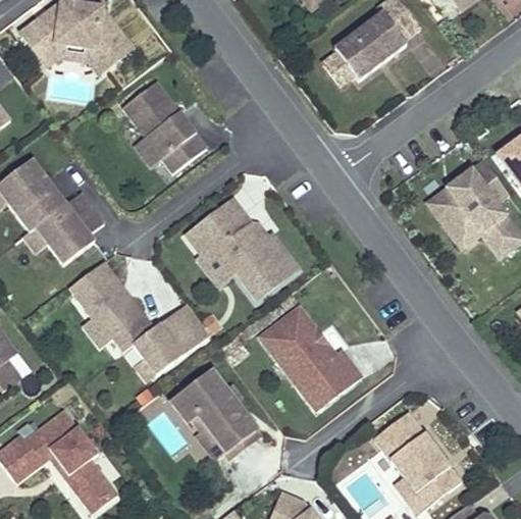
[(295,0),(304,14),(326,0),(295,0)]
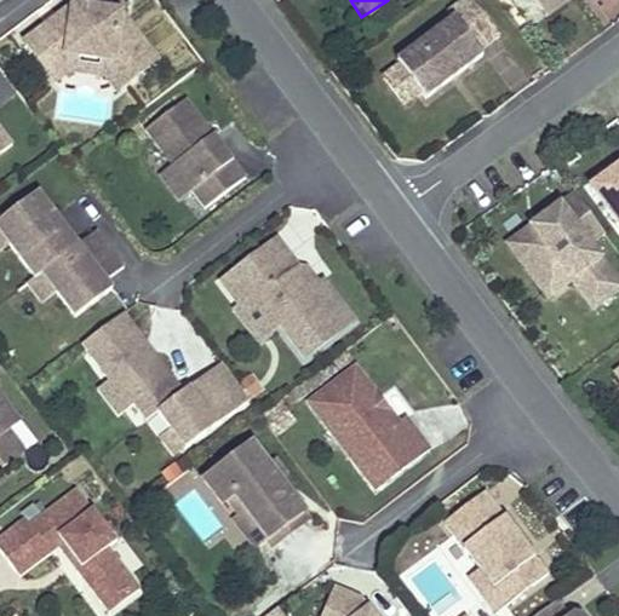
[(503,36),(474,0),(464,0),(450,12),(456,19),(400,62),(429,99),(486,56),(483,51),(503,36)]
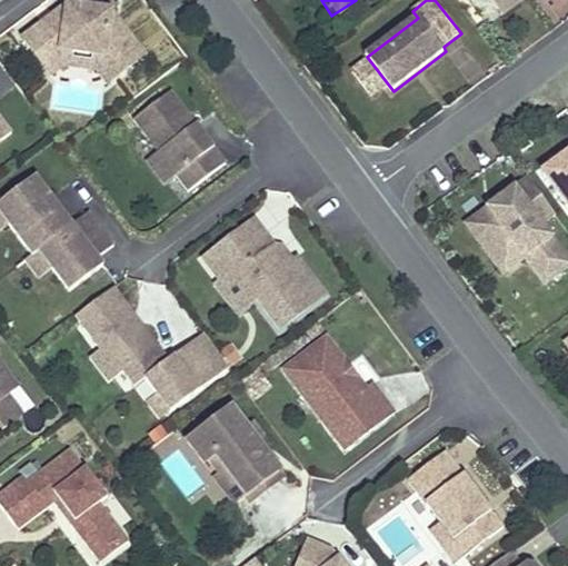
[(508,0),(498,8),(506,18),(528,0),(508,0)]
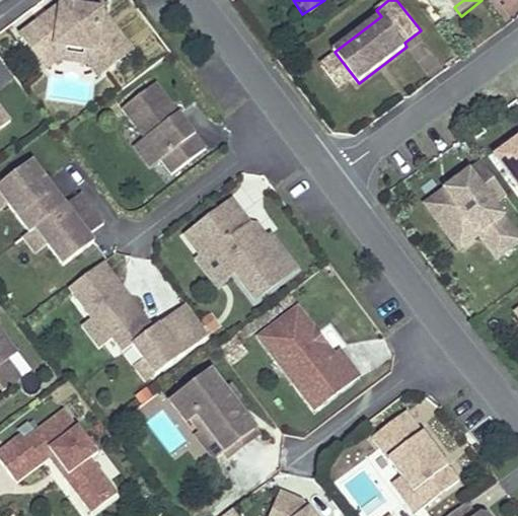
[(95,50),(107,65),(130,49),(105,14),(99,14),(100,9),(60,3),(60,8),(54,8),(21,32),(46,66),(52,62),(44,52),(55,44),(95,50)]
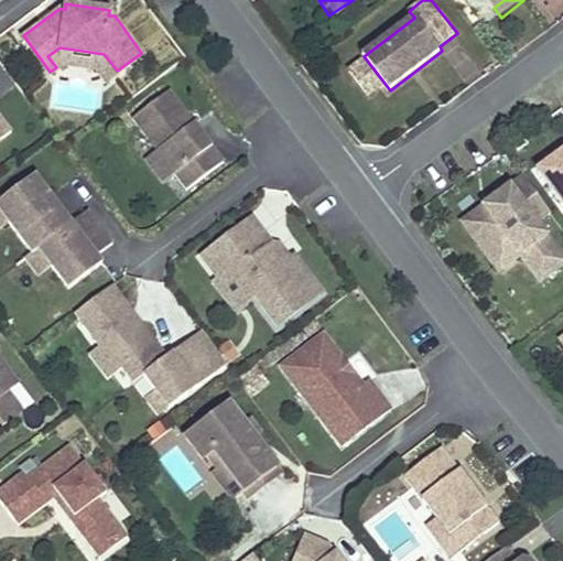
[(96,67),(106,79),(117,71),(104,54),(60,47),(47,56),(56,67),(63,63),(96,67)]
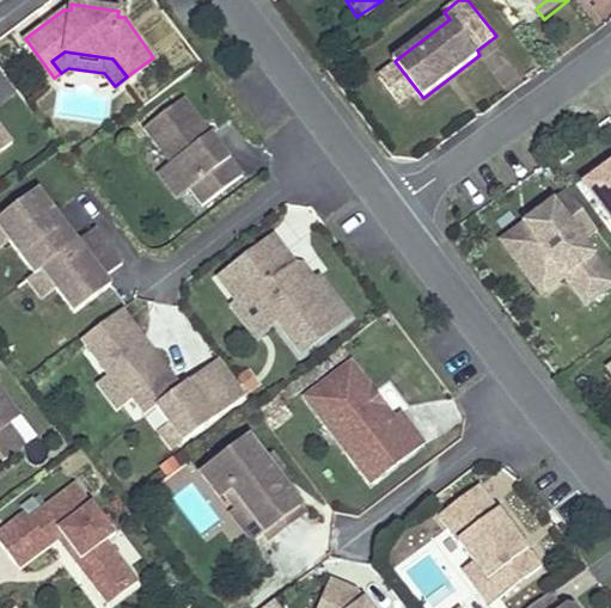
[(242,172),(182,94),(141,126),(169,160),(188,186),(201,203),(242,172)]
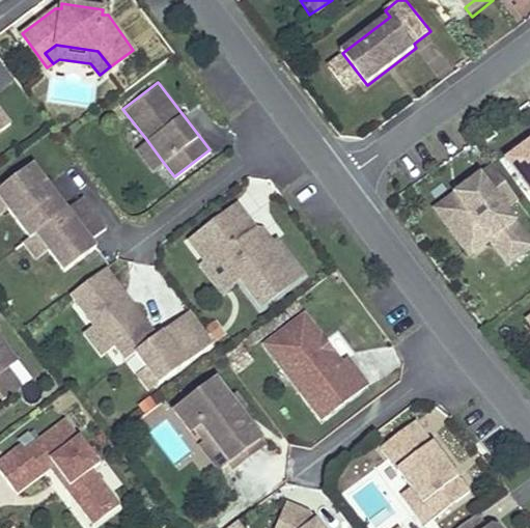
[(0,128),(10,120),(0,106),(0,128)]
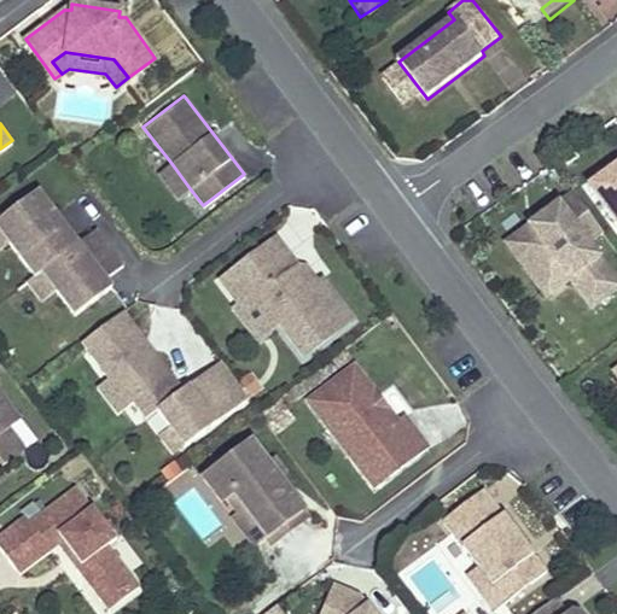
[(616,232),(616,159),(582,186),(616,232)]
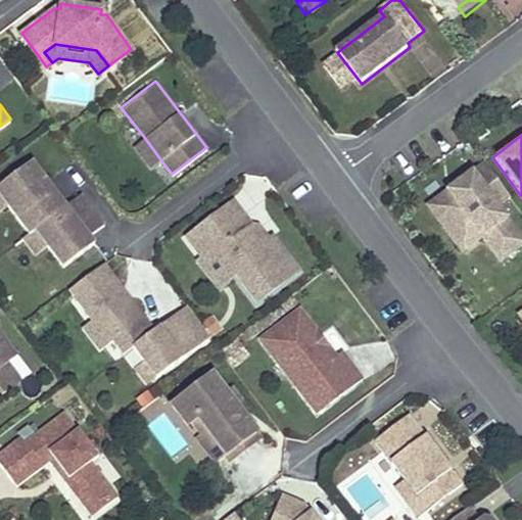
[(81,192),(65,203),(32,158),(0,181),(0,209),(34,255),(44,248),(58,267),(108,229),(81,192)]
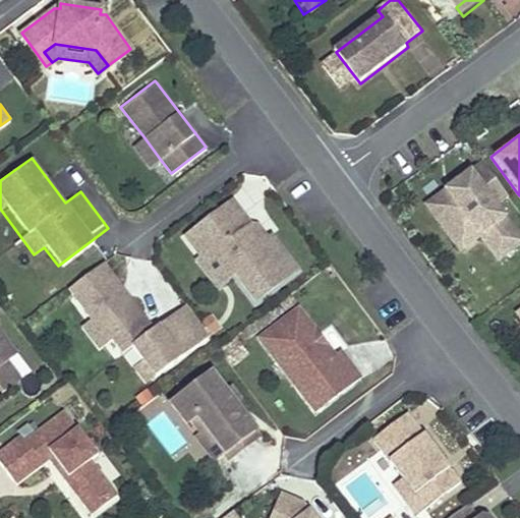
[(511,195),(485,163),(473,173),(478,181),(456,198),(450,189),(429,206),(454,238),(481,218),(508,254),(519,245),(519,233),(498,205),(511,195)]
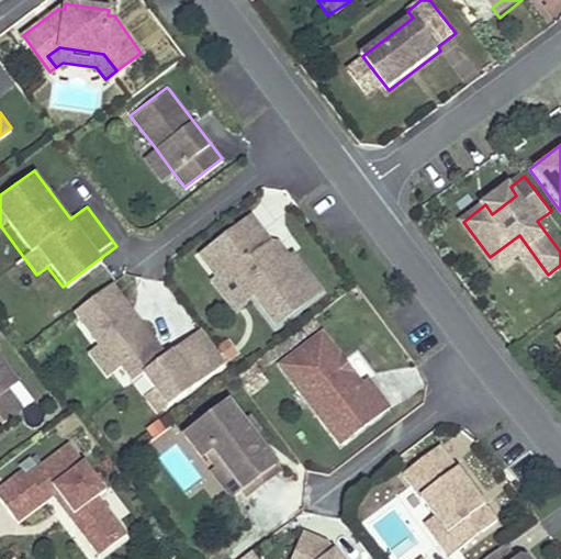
[(516,196),(511,187),(485,204),(492,214),(516,196)]
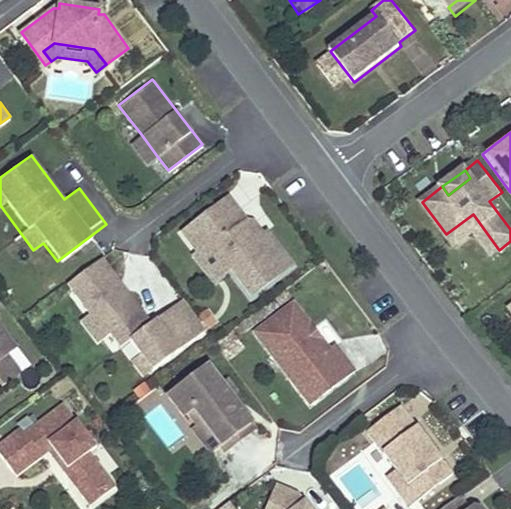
[(228,266),(249,294),(290,263),(273,240),(266,240),(252,220),(245,219),(227,195),(181,230),(197,250),(205,244),(223,269),(228,266)]
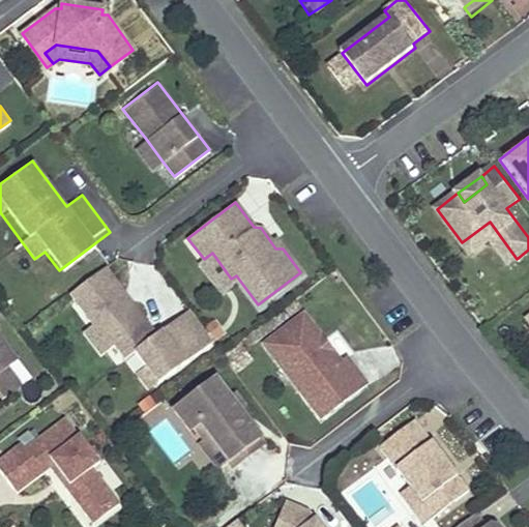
[(517,259),(490,222),(462,242),(471,255),(492,239),(509,264),(517,259)]
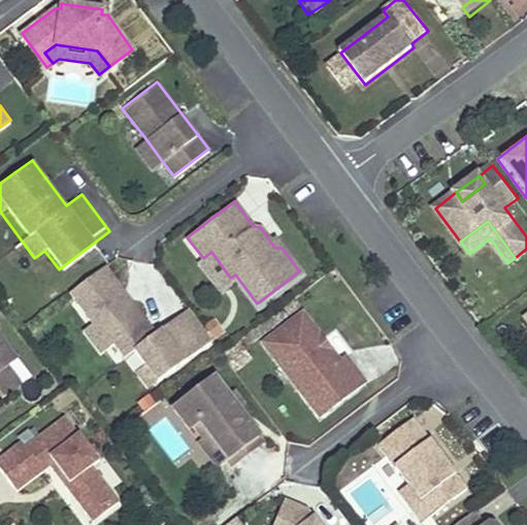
[(196,261),(217,289),(230,277),(211,252),(203,258),(202,257),(196,261)]
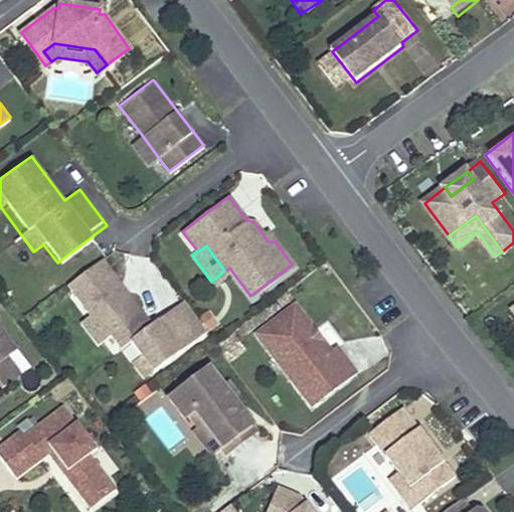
[(120,282),(102,259),(66,285),(107,336),(110,334),(120,347),(130,340),(153,370),(206,329),(183,299),(151,323),(126,290),(122,293),(116,285),(120,282)]
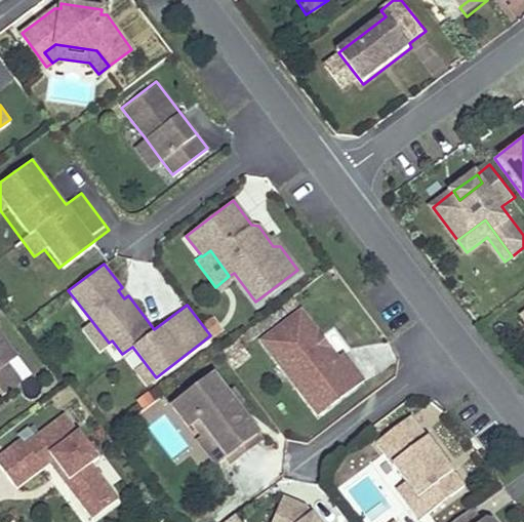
[(336,357),(299,309),(259,338),(317,413),(362,379),(341,352),(336,357)]
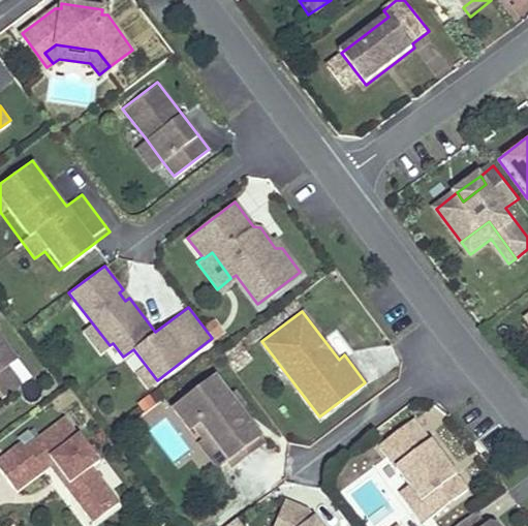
[(0,392),(19,378),(5,360),(16,351),(0,332),(0,392)]
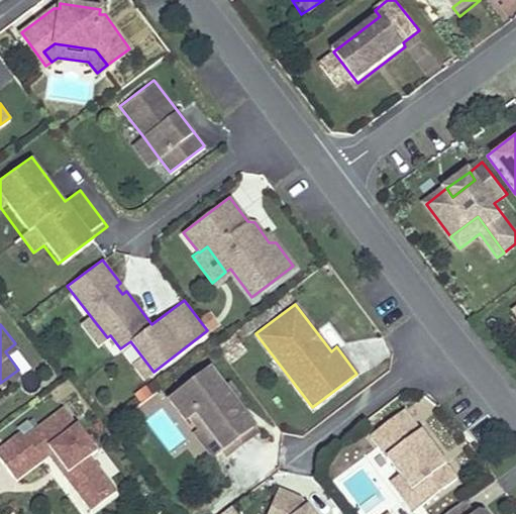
[(252,424),(209,368),(170,398),(185,417),(190,413),(201,429),(207,424),(223,446),(252,424)]
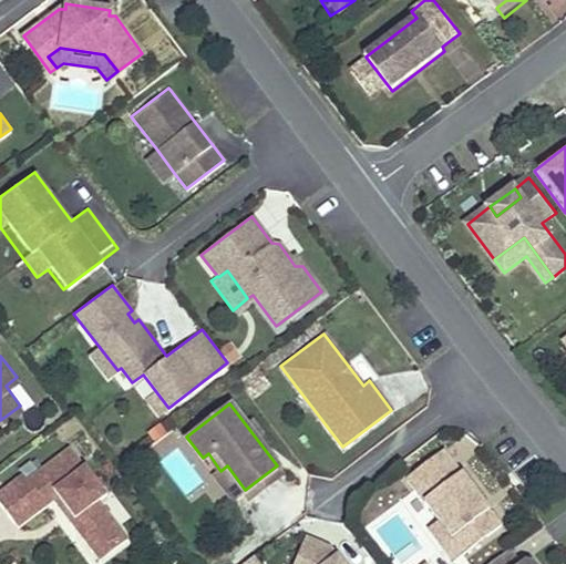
[(107,546),(127,532),(99,494),(105,489),(70,441),(27,473),(22,468),(0,483),(0,496),(17,521),(47,499),(42,493),(53,484),(73,511),(70,514),(85,535),(94,529),(107,546)]
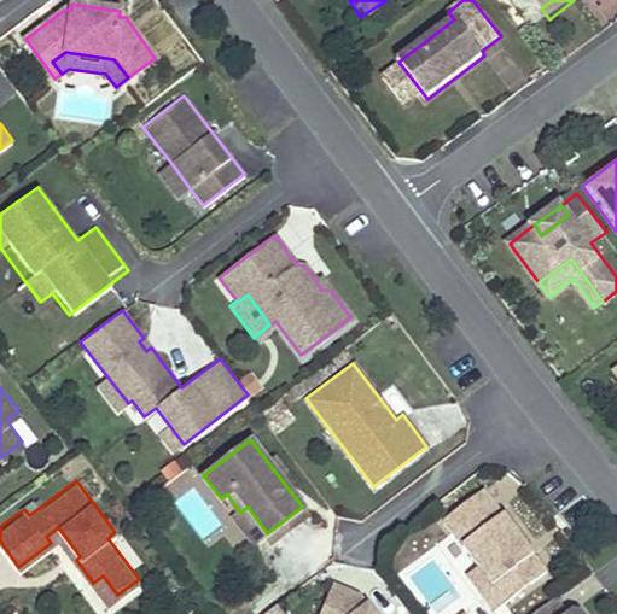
[(483,485),(442,516),(478,563),(505,600),(547,568),(483,485)]
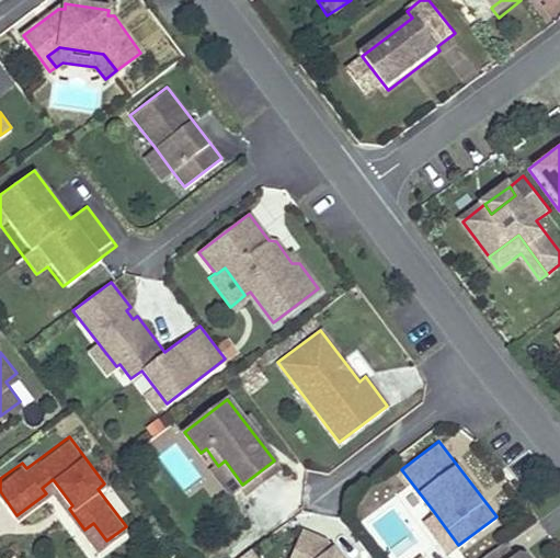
[(242,485),(225,460),(218,466),(218,465),(213,469),(231,493),(242,485)]
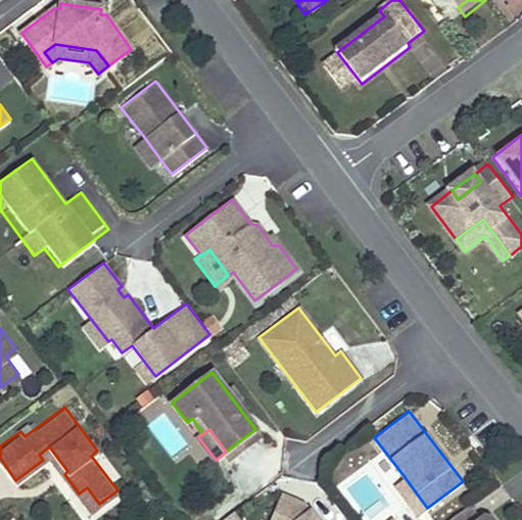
[(261,435),(255,429),(226,452),(231,458),(261,435)]
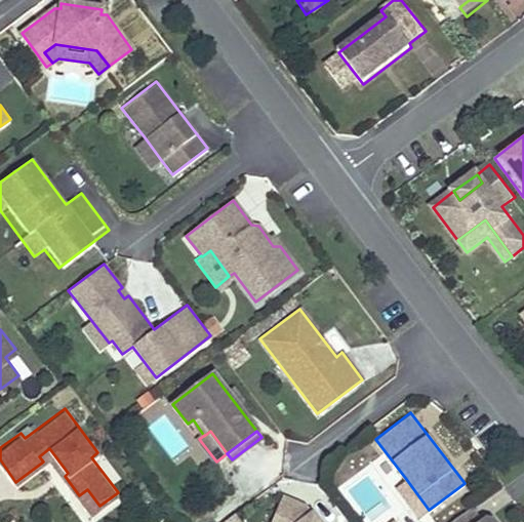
[(65,476),(68,473),(49,448),(39,456),(43,462),(49,456),(65,476)]
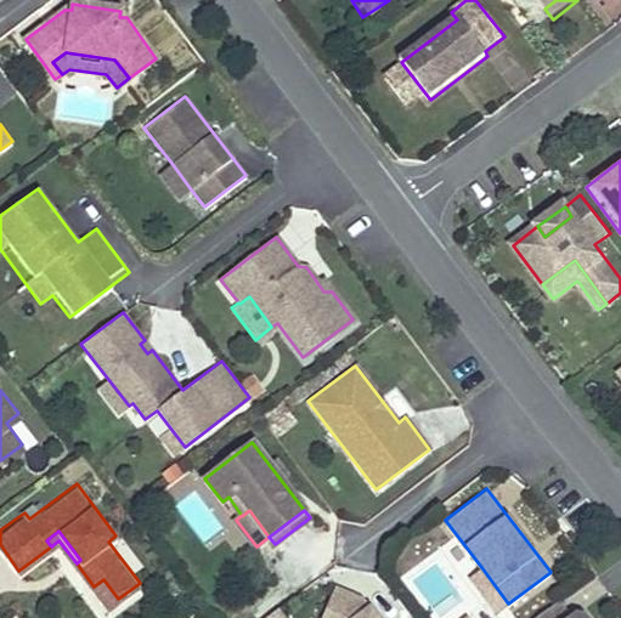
[(508,604),(481,567),(467,578),(494,614),(508,604)]
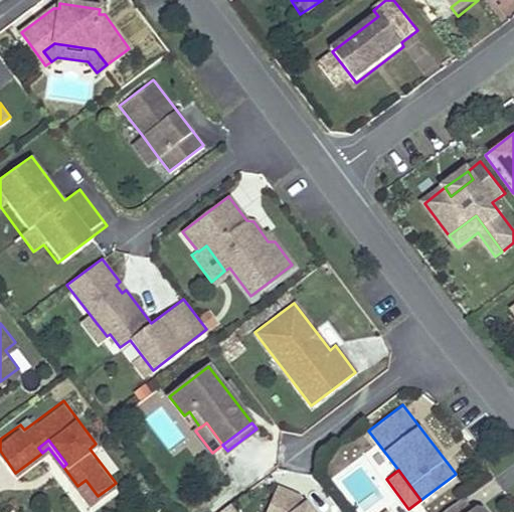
[(90,502),(98,496),(86,480),(77,486),(90,502)]
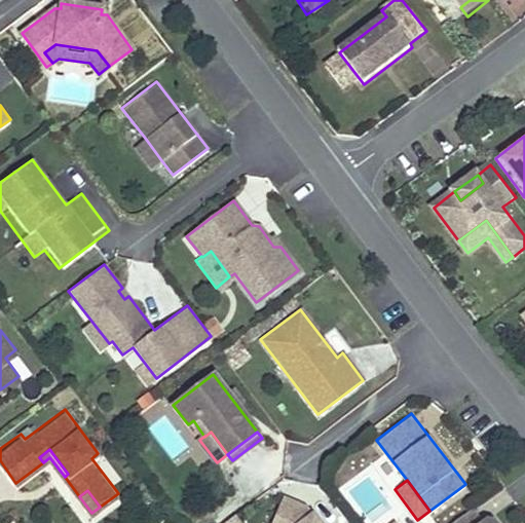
[(319,522),(305,505),(280,495),(270,522),(319,522)]
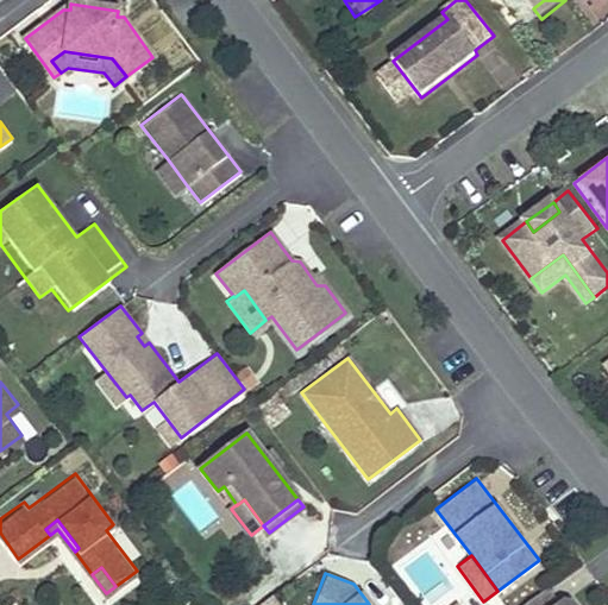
[(558,600),(547,586),(521,604),(574,604),(566,594),(558,600)]
